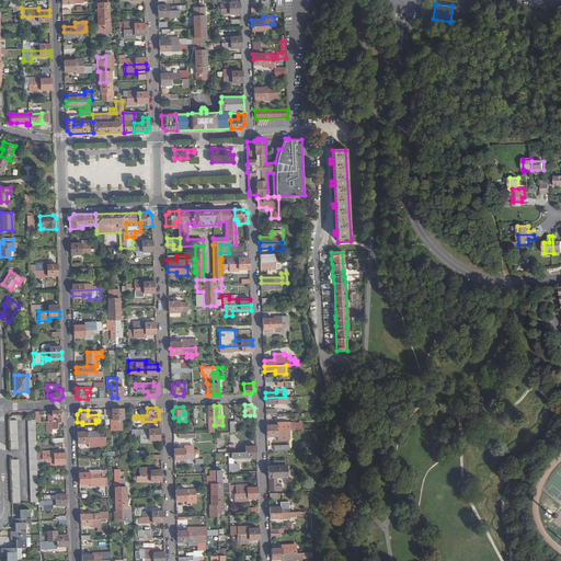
[(59,411),(50,411),(50,416),(47,416),(48,422),(57,422),(59,422),(64,422),(63,413),(59,411)]
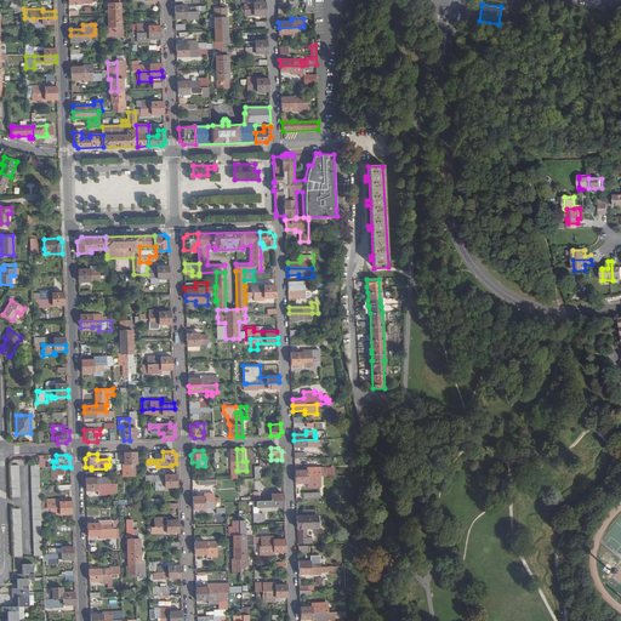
[(39,467),(39,465),(30,465),(34,556),(43,556),(43,554),(41,531),(41,520),(40,510),(40,486),(39,467)]
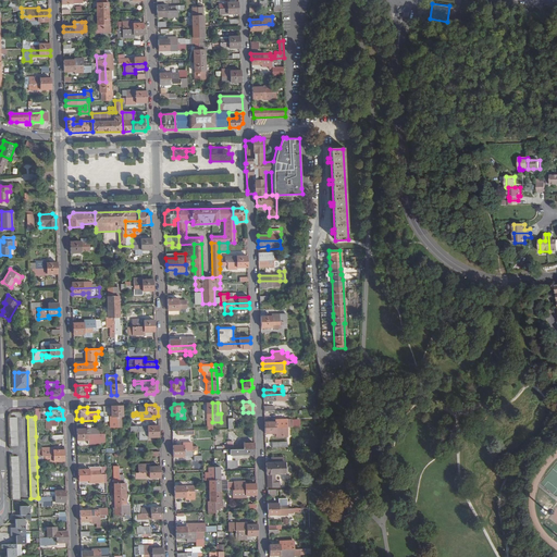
[(286,428),(292,428),(292,419),(284,419),(284,422),(275,423),(275,422),(264,422),(264,429),(286,428)]
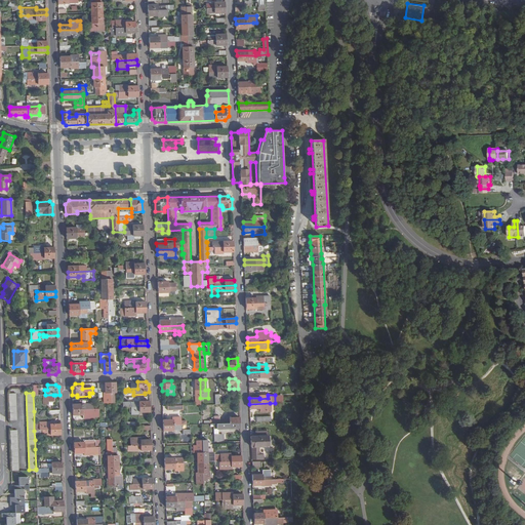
[(271,412),(270,403),(249,404),(249,409),(257,409),(259,409),(259,411),(259,412),(271,412)]
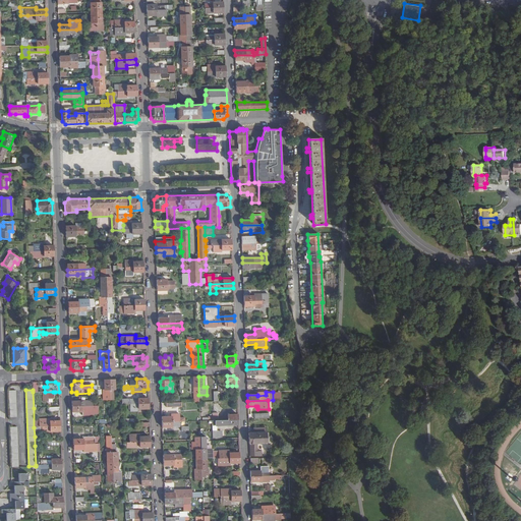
[(93,414),(98,414),(98,406),(93,406),(72,407),(72,412),(82,412),(82,416),(93,415),(93,414)]
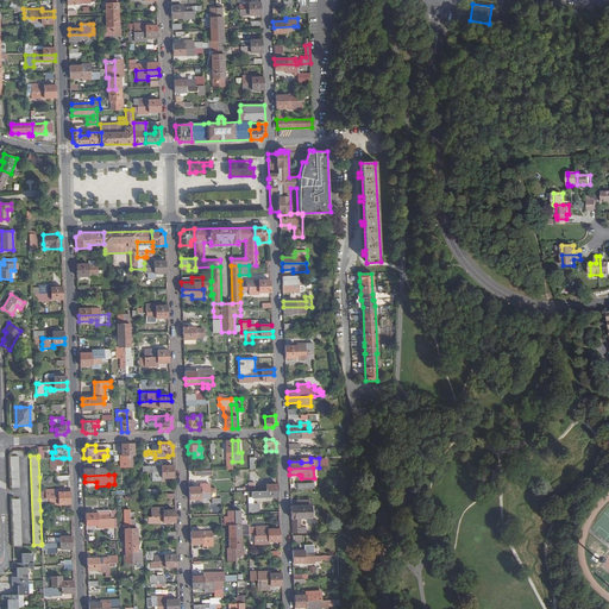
[(45,500),(39,500),(41,510),(45,510),(45,506),(70,504),(70,498),(48,498),(45,500)]
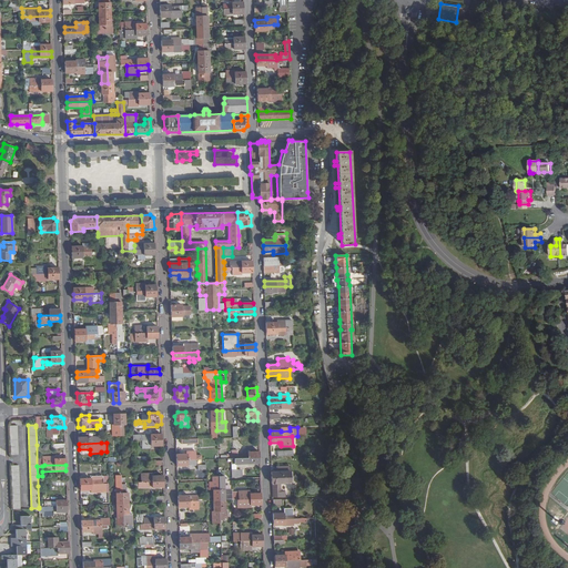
[(11,466),(12,509),(20,509),(19,466),(11,466)]
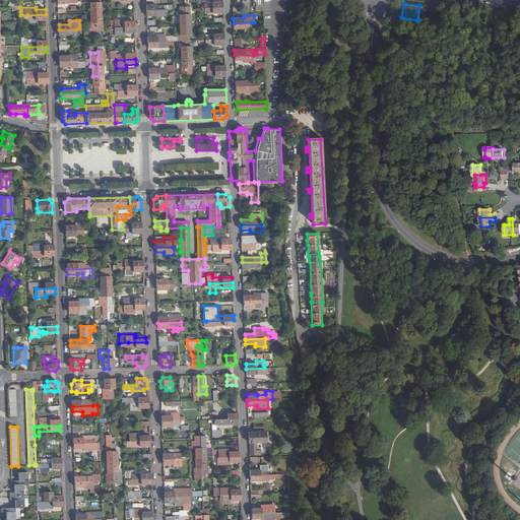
[(248,438),(266,437),(266,432),(265,432),(265,427),(256,428),(256,432),(253,432),(248,433),(248,438)]
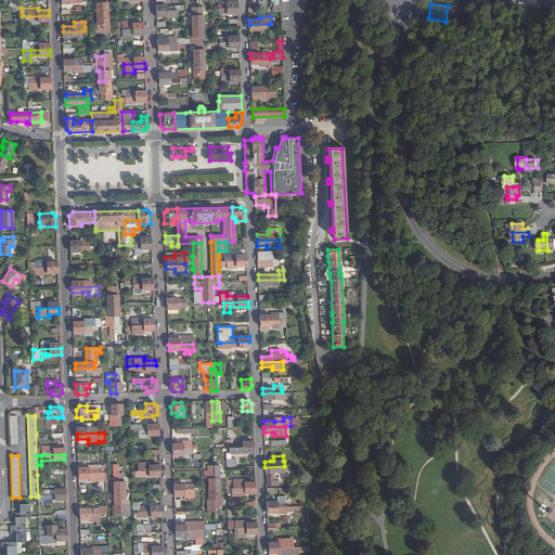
[(138,463),(138,472),(159,470),(159,465),(147,465),(147,463),(138,463)]
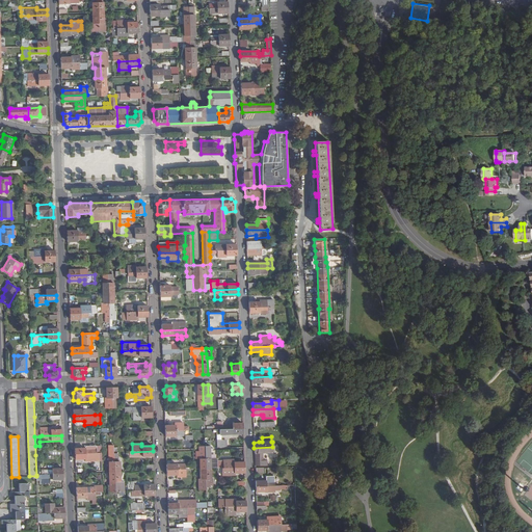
[(272,453),(272,447),(254,448),(255,454),(257,454),(257,467),(267,467),(267,461),(263,461),(263,453),(272,453)]
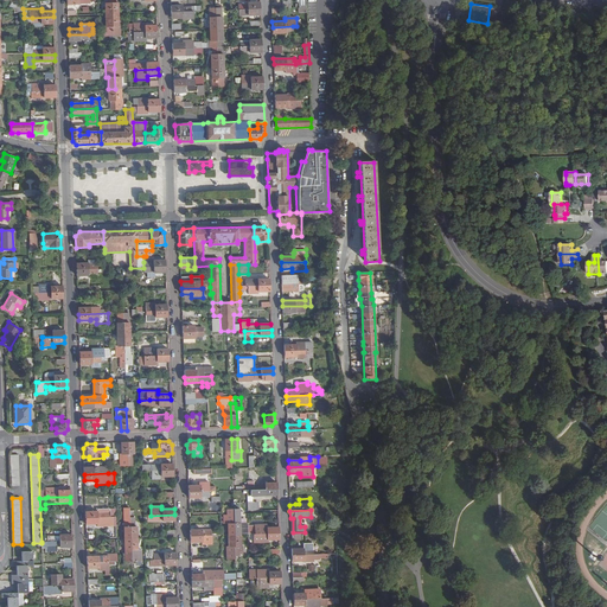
[(254,535),(259,535),(279,534),(279,528),(267,528),(267,524),(248,525),(248,535),(254,535)]
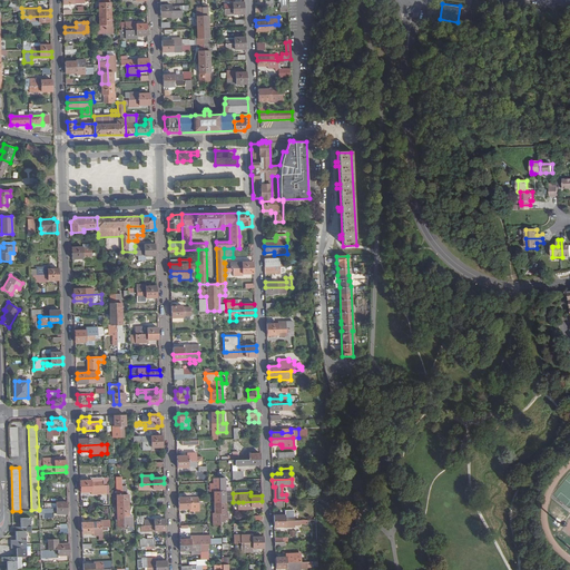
[(252,508),(262,507),(262,501),(243,502),(238,502),(238,510),(252,510),(252,508)]
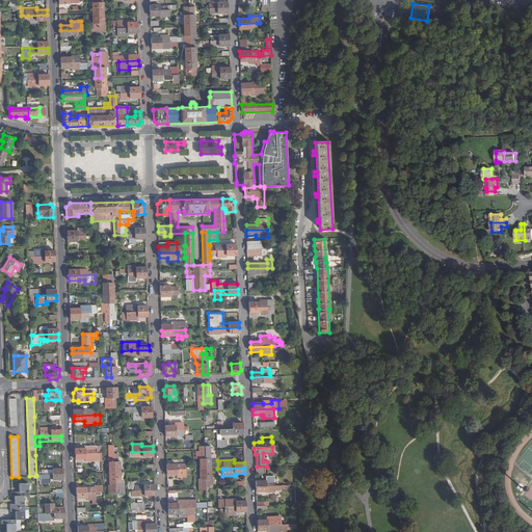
[(114,473),(115,493),(125,493),(124,482),(121,482),(121,472),(114,473)]
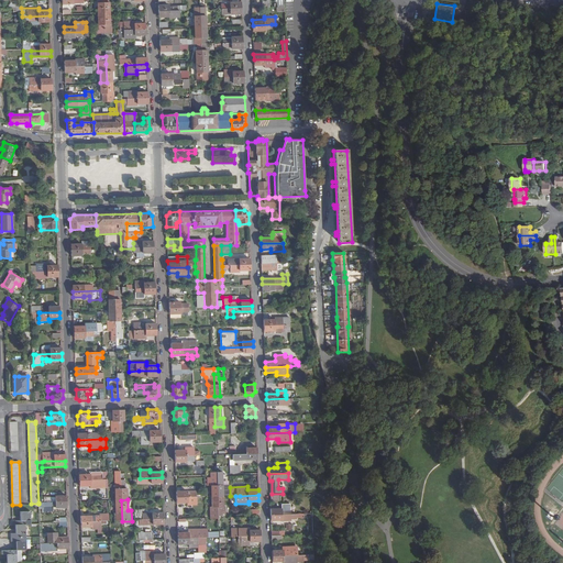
[(39,503),(39,504),(39,508),(44,507),(44,511),(53,511),(52,507),(55,507),(55,508),(66,507),(66,501),(44,503),(39,503)]
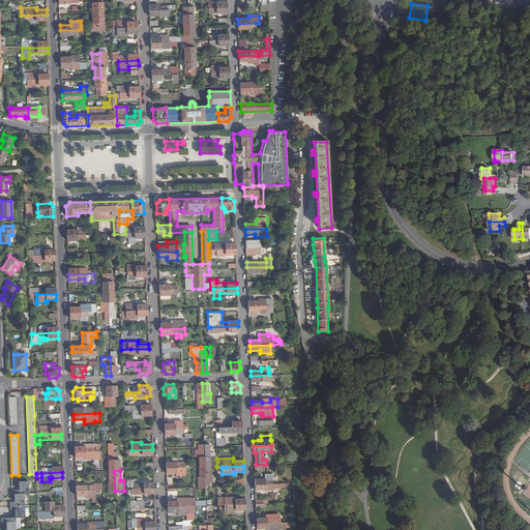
[(265,479),(255,479),(255,486),(273,484),(273,482),(272,475),(265,475),(265,479)]
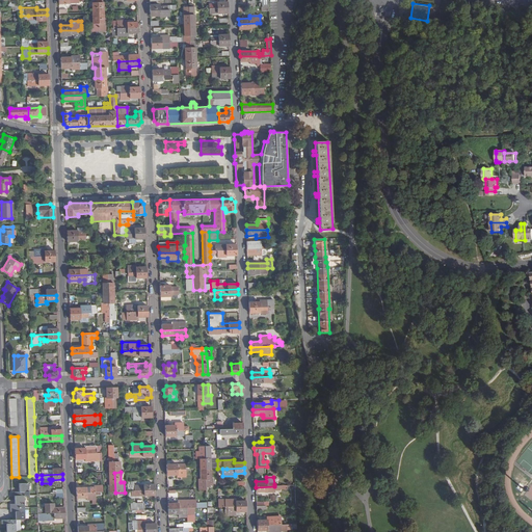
[(127,482),(127,491),(131,491),(154,490),(154,485),(134,486),(134,482),(127,482)]
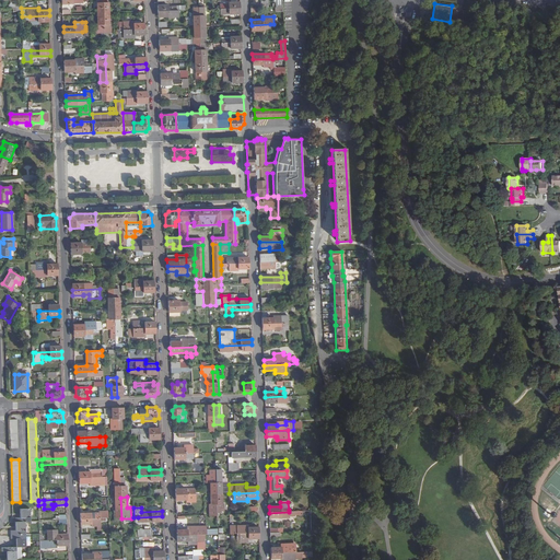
[(15,518),(15,522),(25,522),(31,522),(30,509),(20,510),(20,518),(15,518)]
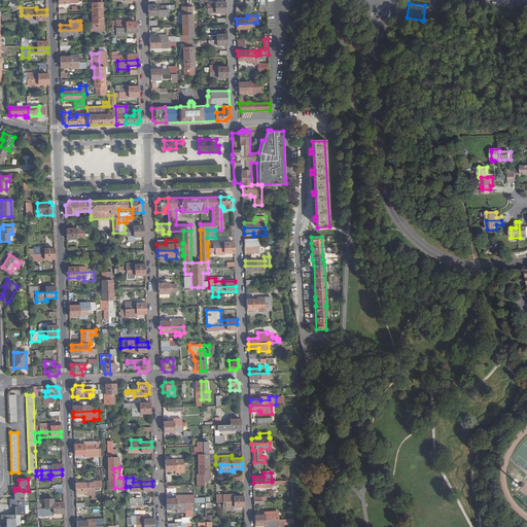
[(100,488),(75,489),(75,494),(85,494),(86,496),(95,496),(94,491),(100,490),(100,488)]
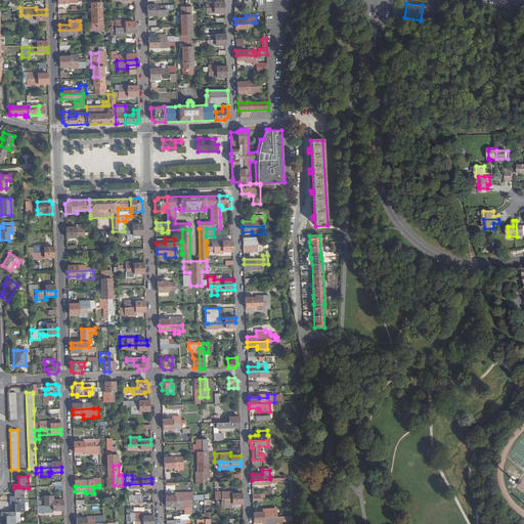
[(9,496),(9,500),(24,500),(24,488),(14,488),(14,496),(9,496)]
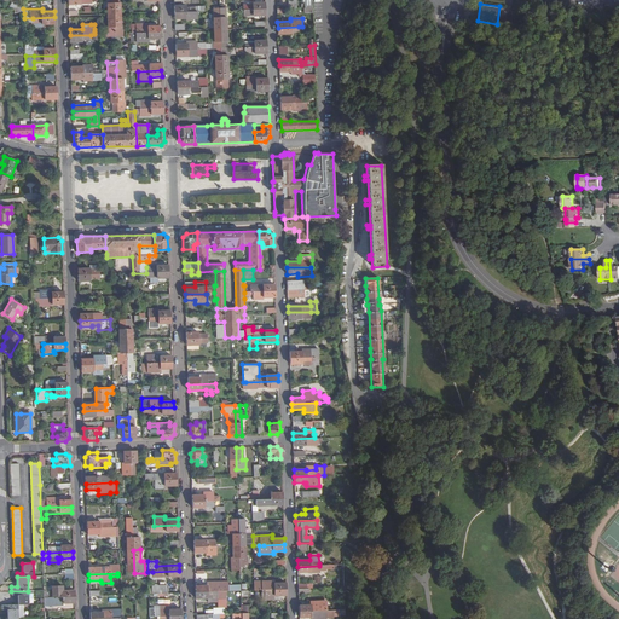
[(226,591),(227,591),(227,582),(207,583),(207,585),(195,586),(196,593),(226,591)]
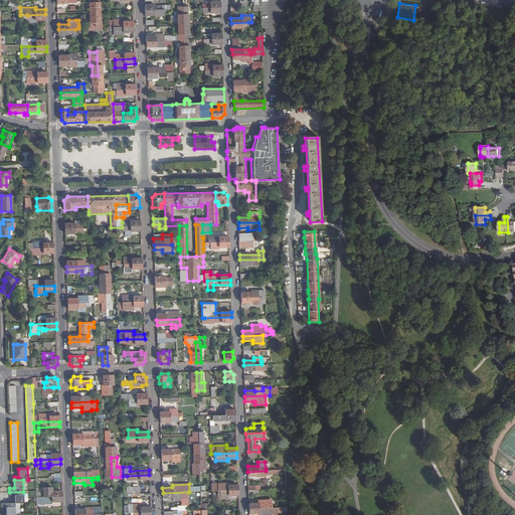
[(42,488),(43,497),(62,496),(61,491),(52,492),(52,487),(42,488)]
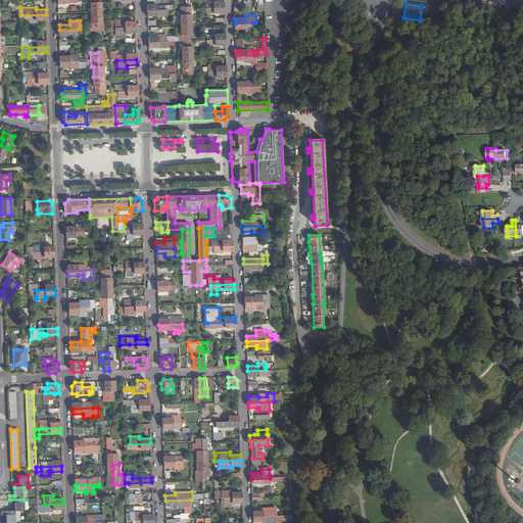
[(242,504),(242,497),(224,498),(224,505),(224,507),(232,507),(232,504),(242,504)]
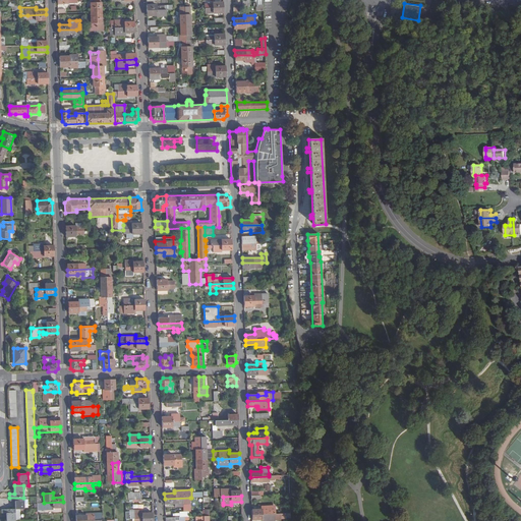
[(14,502),(15,510),(19,509),(24,509),(23,498),(9,498),(9,502),(14,502)]
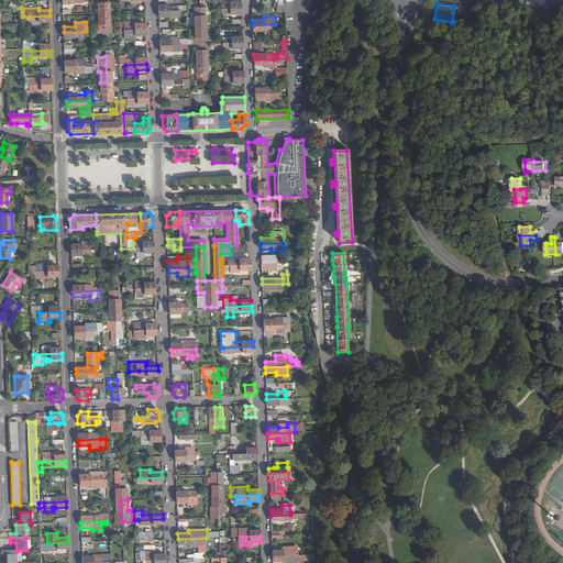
[(206,548),(206,538),(178,539),(178,544),(189,544),(189,548),(206,548)]
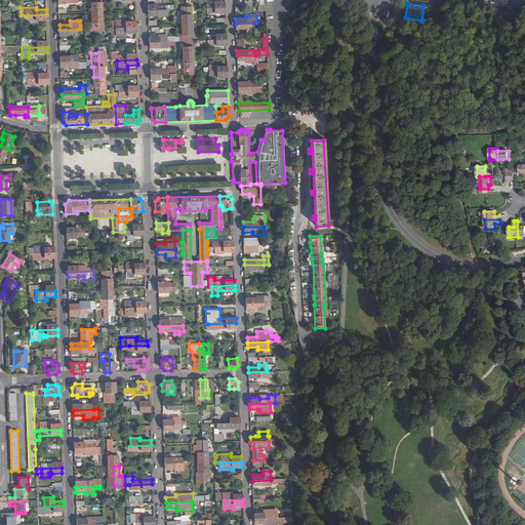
[(44,507),(37,507),(37,513),(37,515),(53,514),(53,512),(64,512),(64,506),(44,507)]
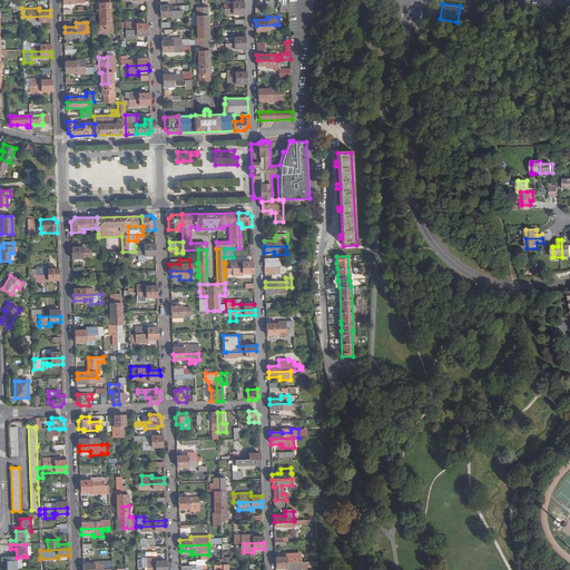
[(317,558),(315,558),(312,558),(312,559),(301,560),(301,553),(285,554),(285,557),(275,558),(275,563),(315,562),(317,562),(317,558)]
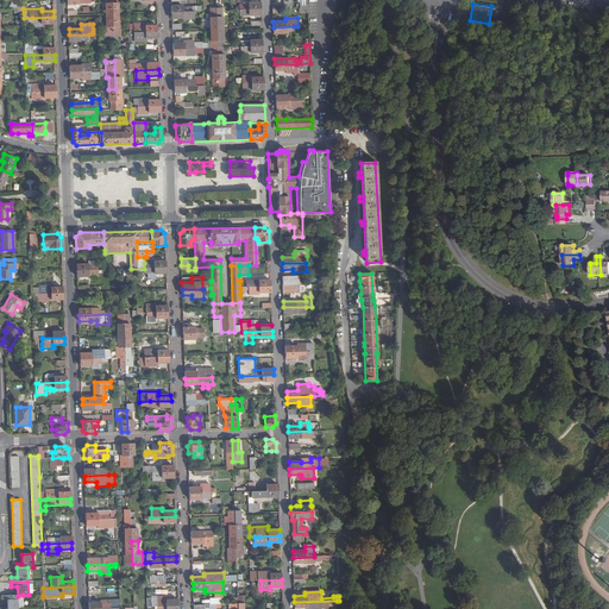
[(7,608),(18,608),(23,608),(23,595),(18,596),(1,596),(1,600),(7,600),(7,608)]
